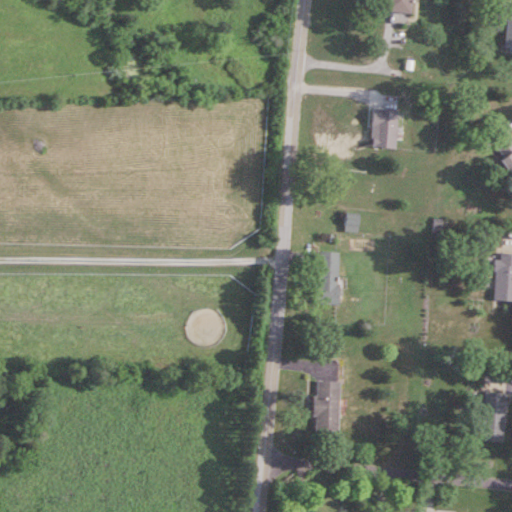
[(385,0),(385,10),(410,12),(410,0),(385,0)]
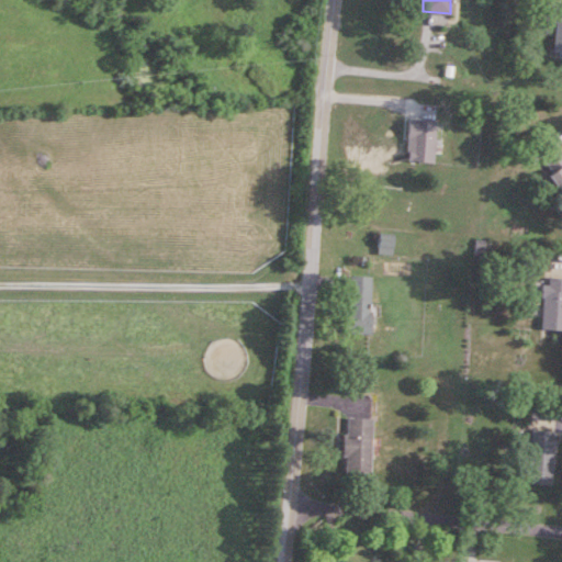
[(557,22),(551,51),(561,53),(561,2),(550,0),(549,0),(546,20),(557,22)]
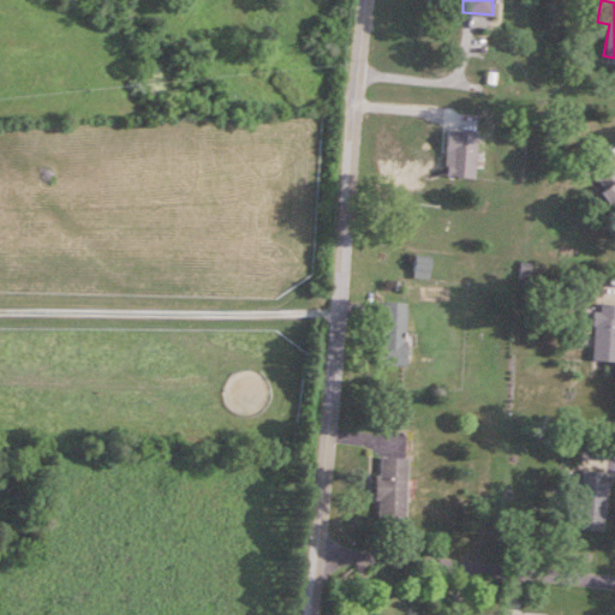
[(442,181),(467,183),(470,131),(446,129),(442,181)]
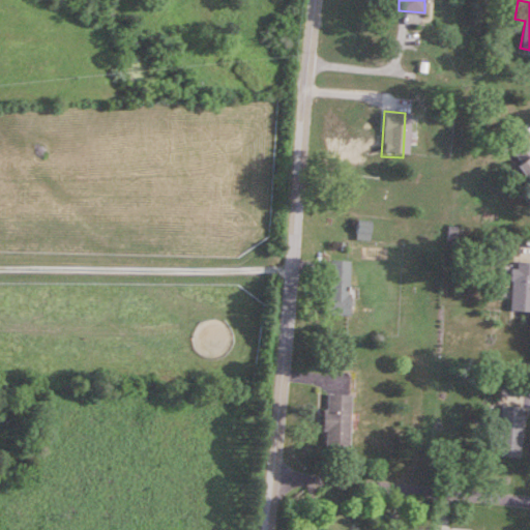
[(529,183),(529,140),(528,137),(509,148),(529,183)]
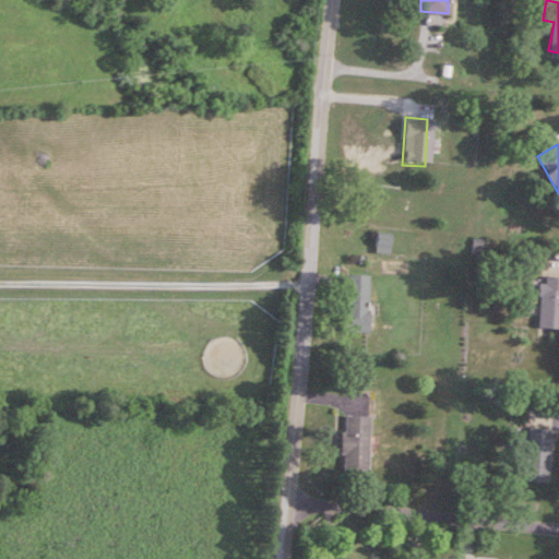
[(391,233),(377,233),(377,251),(391,251),(391,233)]
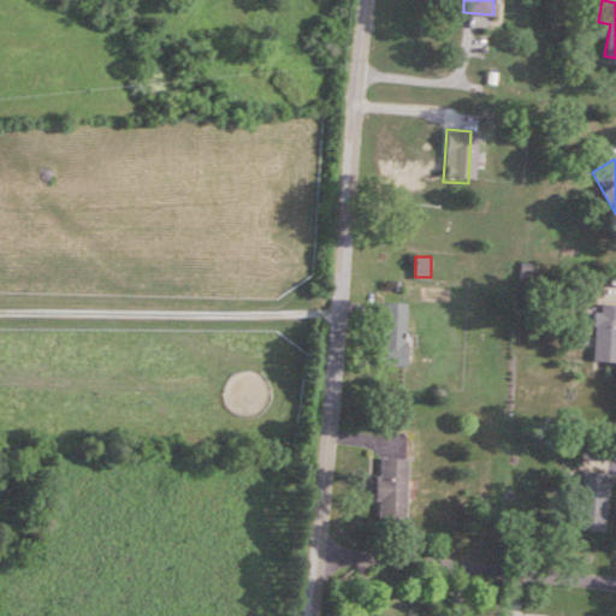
[(407,303),(383,301),(379,365),(403,366),(407,303)]
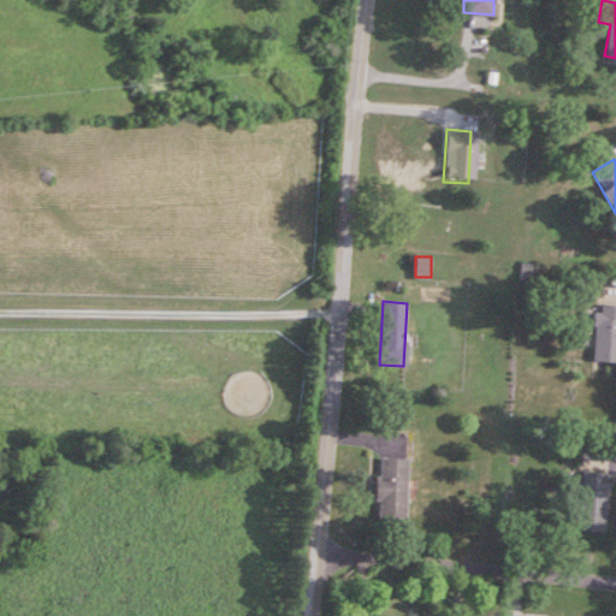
[(615,304),(597,303),(593,361),(615,361),(615,304)]
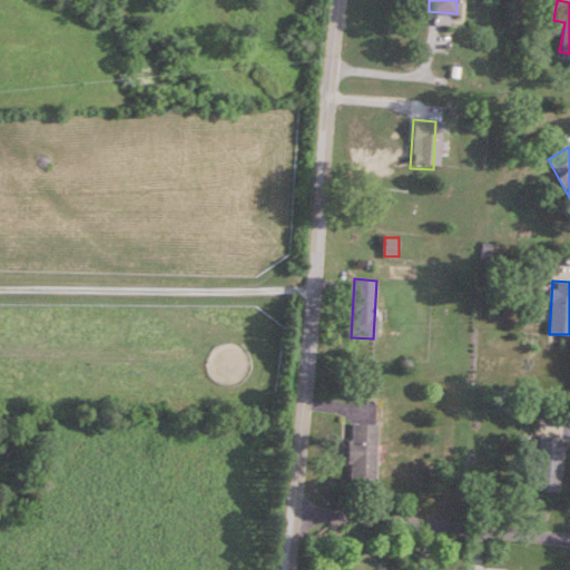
[(373,481),(375,424),(349,423),(346,480),(373,481)]
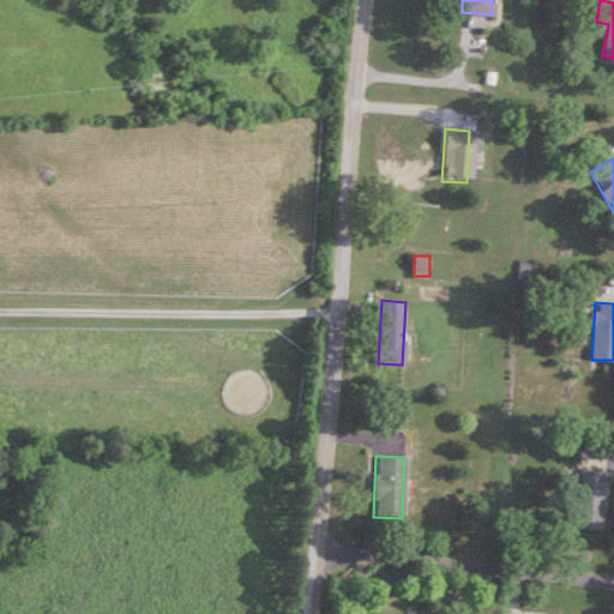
[(608,473),(581,469),(577,499),(569,498),(566,511),(578,513),(576,528),(601,530),(608,473)]
